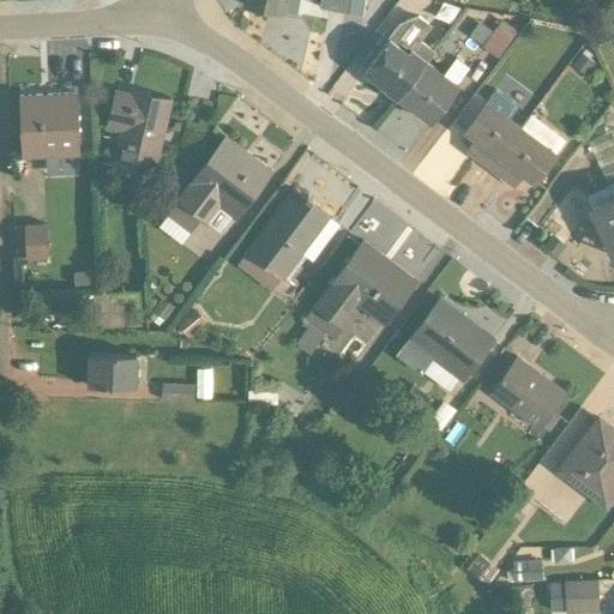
[(244,0),(242,5),(281,12),(282,11),(295,14),(298,0),(244,0)]
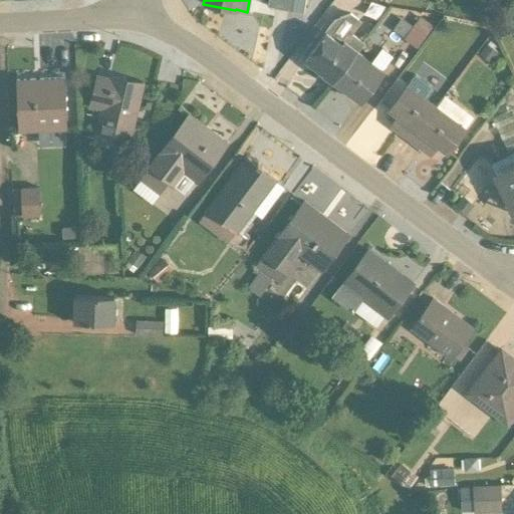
[(265,0),(264,7),(291,11),(291,13),(317,18),(323,1),(317,0),(265,0)]
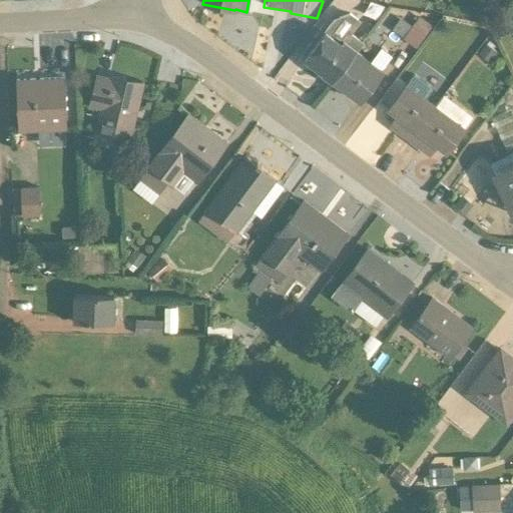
[(325,31),(302,60),(331,82),(356,49),(362,41),(351,33),(360,21),(349,12),(332,18),(323,29),(325,31)]
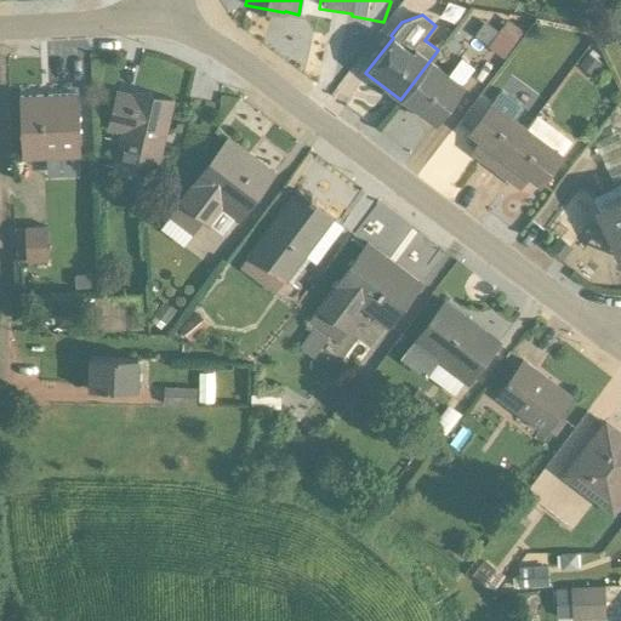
[(506,20),(486,46),(503,57),(522,30),(506,20)]
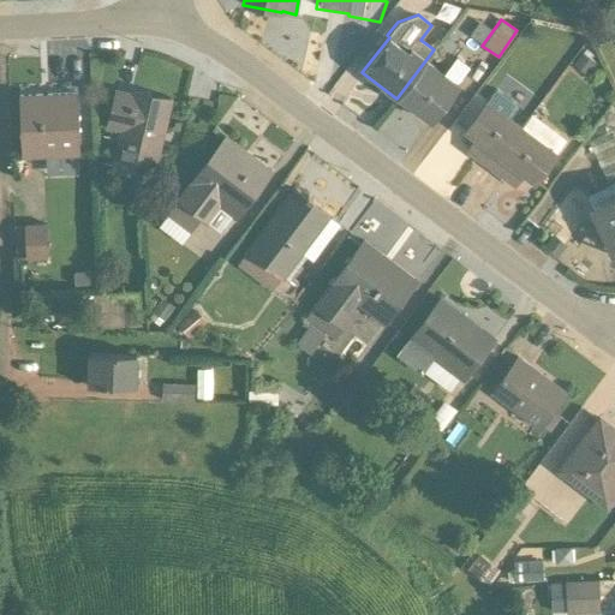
[(530,25),(519,40),(532,49),(542,34),(530,25)]
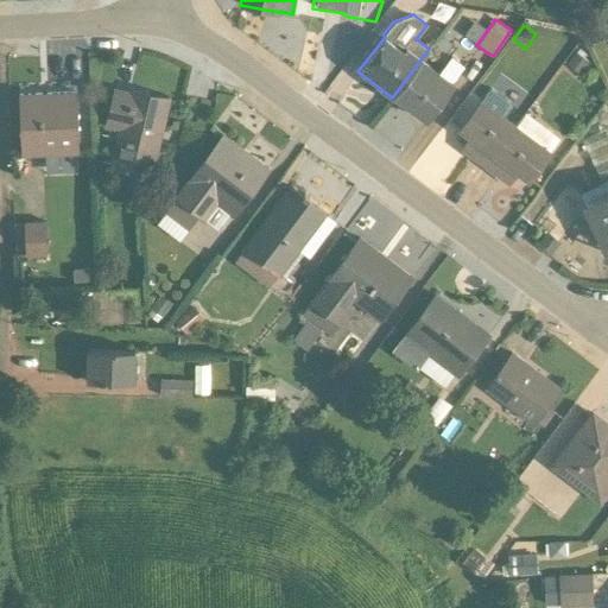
[(574,52),(565,64),(578,75),(588,62),(583,58),(586,55),(578,49),(576,52),(574,52)]
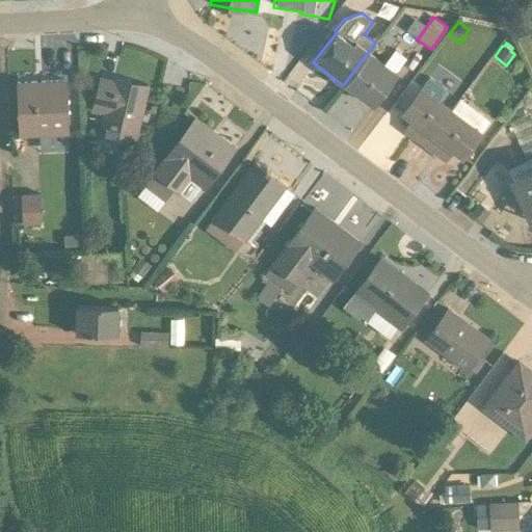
[(343,85),(371,107),(397,73),(394,71),(405,57),(395,49),(383,62),(369,51),(343,85)]
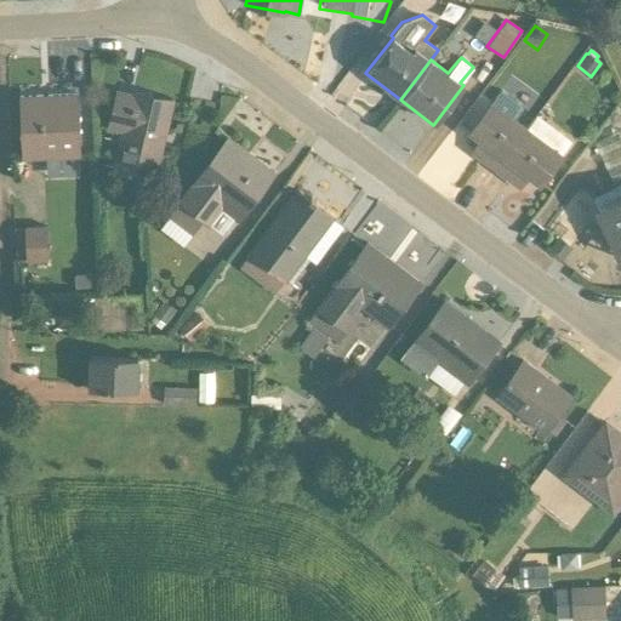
[(131,90),(130,90),(130,93),(115,89),(104,129),(120,132),(113,161),(126,164),(124,178),(138,182),(142,167),(157,171),(157,170),(174,101),(131,90)]
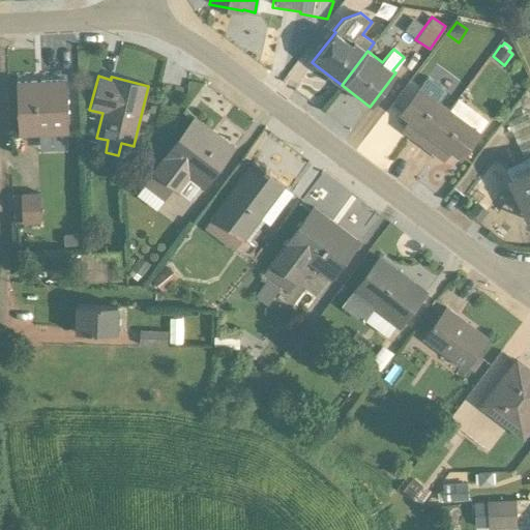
[(420,86),(418,85),(398,113),(407,120),(400,130),(421,147),(449,109),(439,100),(446,91),(428,77),(420,86)]
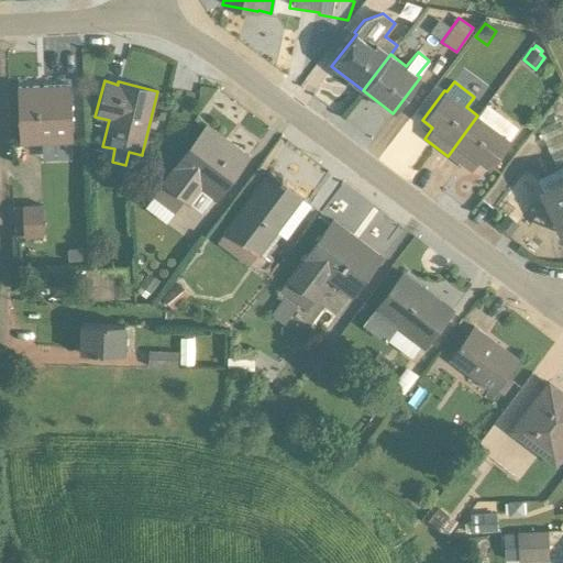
[(19,144),(73,142),(69,86),(17,88),(19,144)]
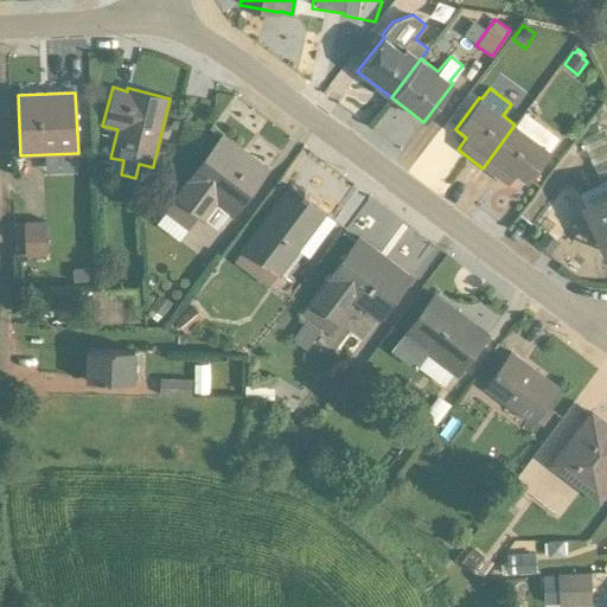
[(483,168),(506,186),(515,173),(526,181),(557,138),(524,113),(483,168)]
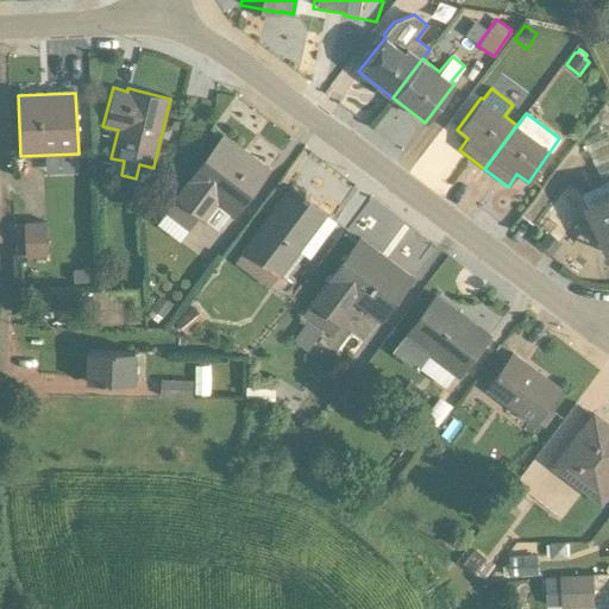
[(608,132),(608,129),(582,140),(600,181),(608,176),(608,132)]
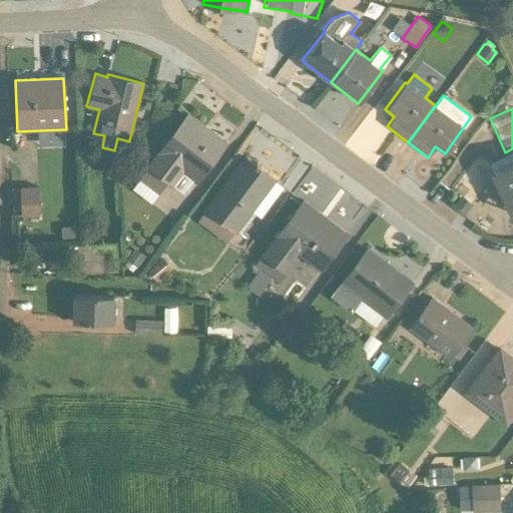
[(195,183),(227,141),(187,111),(145,165),(146,167),(137,179),(138,180),(131,189),(150,203),(166,182),(172,186),(173,186),(183,194),(192,182),(195,183)]
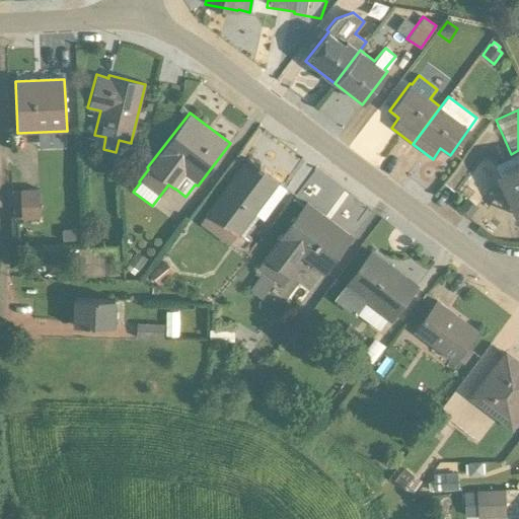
[(518,154),(496,165),(516,210),(518,217),(518,154)]
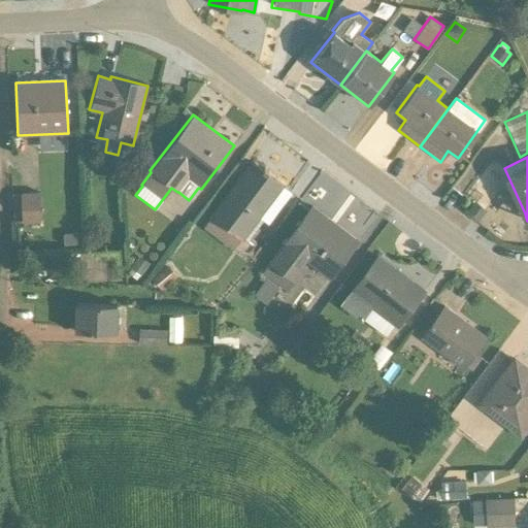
[(267,224),(291,192),(283,186),(284,185),(251,159),(208,215),(242,239),(243,238),(246,240),(262,220),(267,224)]
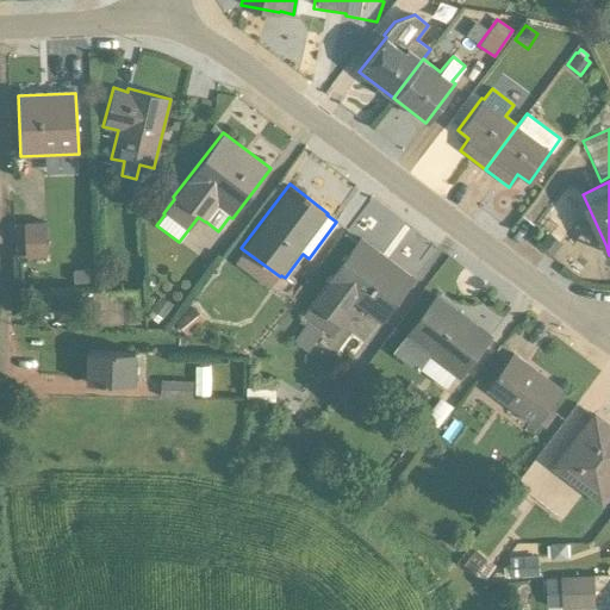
[(45,223),(24,224),(25,257),(48,256),(45,223)]
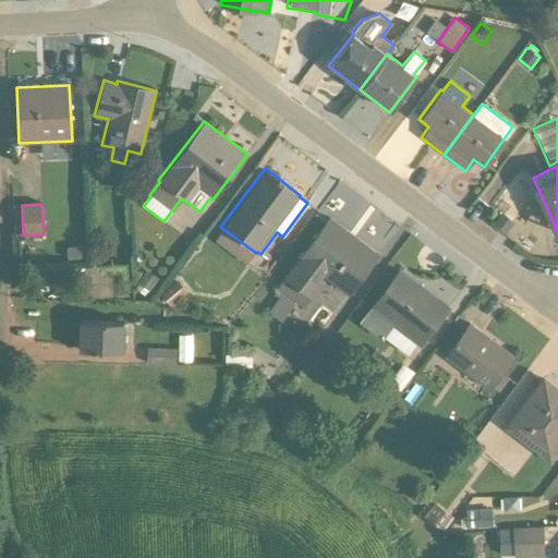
[(277,288),(303,307),(310,299),(312,300),(325,283),(319,278),(322,276),(349,295),(378,254),(328,216),(281,277),(283,279),(277,288)]
